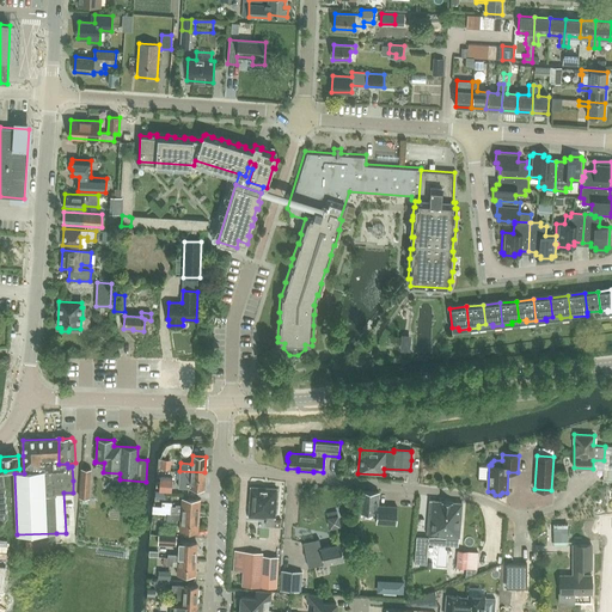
[(79,497),(89,497),(91,469),(81,469),(79,497)]
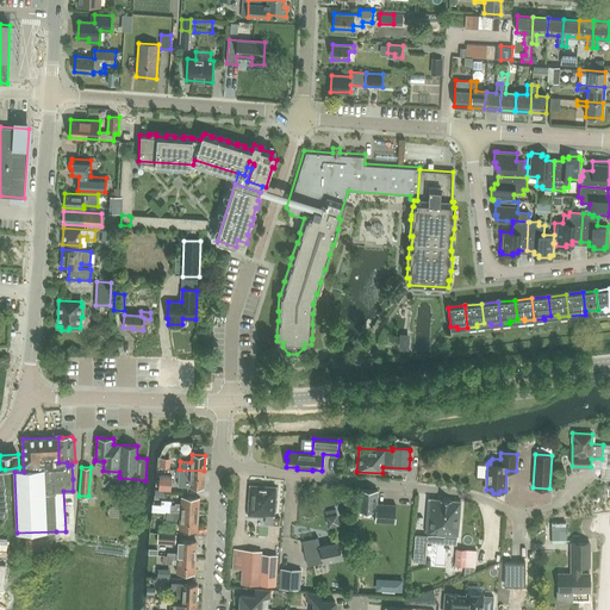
[(178,486),(203,487),(204,471),(179,470),(178,486)]
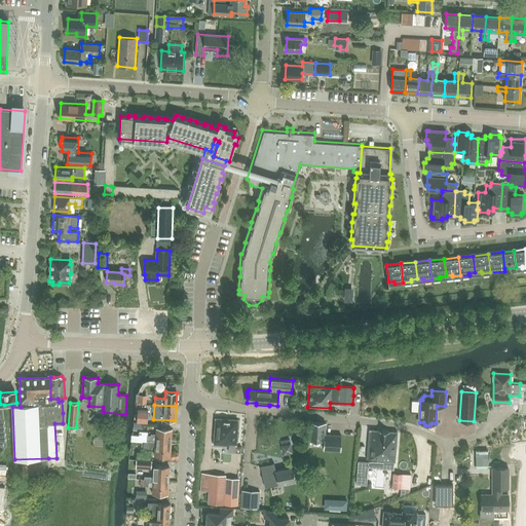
[(139,409),(138,421),(148,422),(149,410),(139,409)]
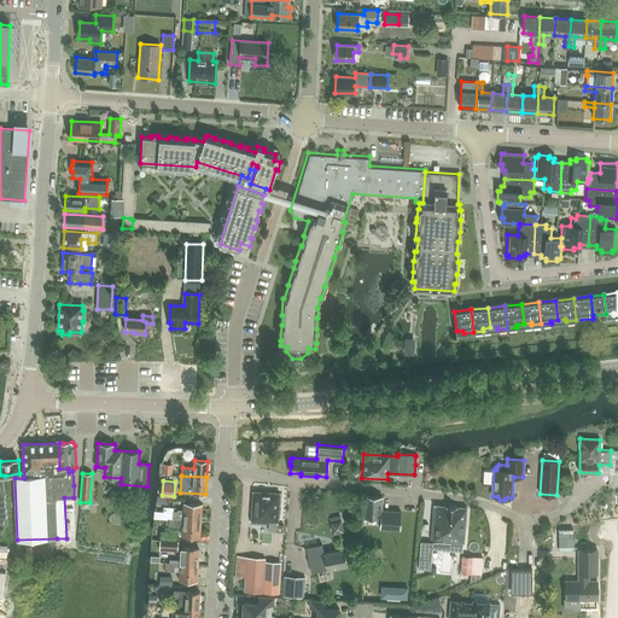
[(251,522),(268,523),(268,522),(278,523),(280,494),(252,491),(251,522)]
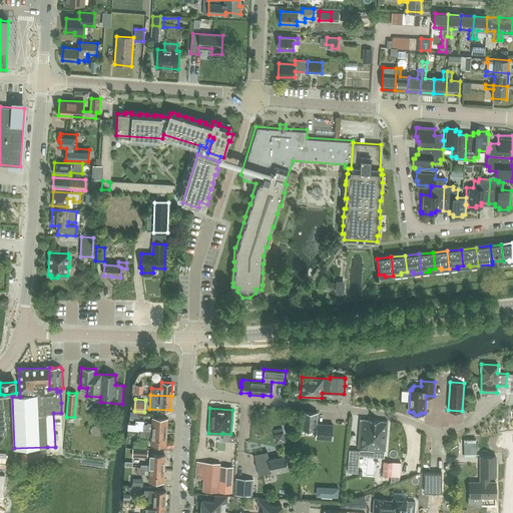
[(301,429),(317,430),(316,438),(332,439),(333,424),(317,423),(318,413),(302,412),(301,429)]
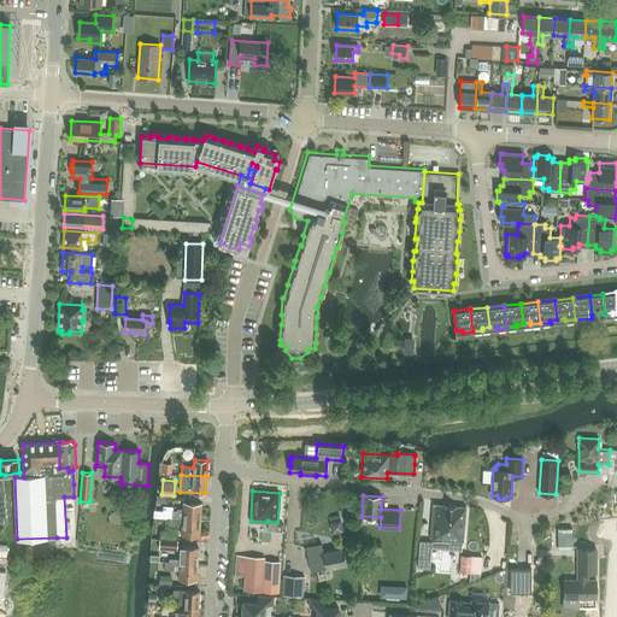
[(174,511),(172,518),(200,519),(201,504),(184,503),(184,510),(177,509),(177,511),(174,511)]
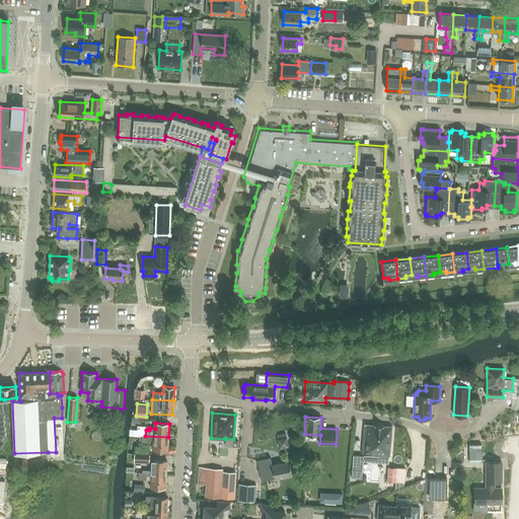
[(362,453),(389,455),(391,427),(365,425),(362,453)]
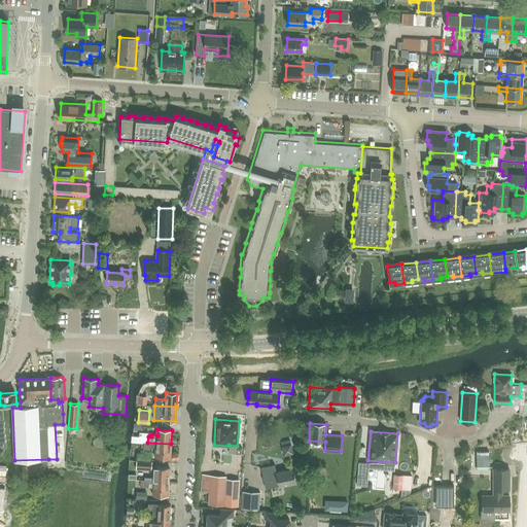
[(282,446),(284,455),(293,453),(291,444),(290,444),(289,440),(281,441),(282,446)]
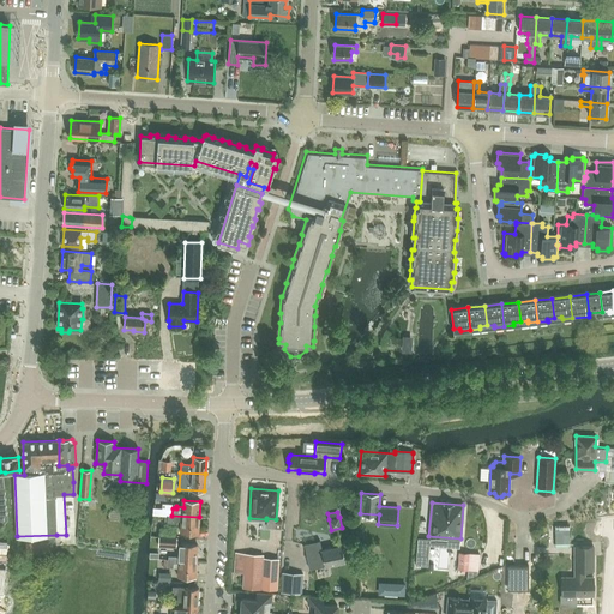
[(168,516),(168,524),(178,524),(178,521),(182,521),(181,533),(198,534),(199,517),(172,516),(168,516)]
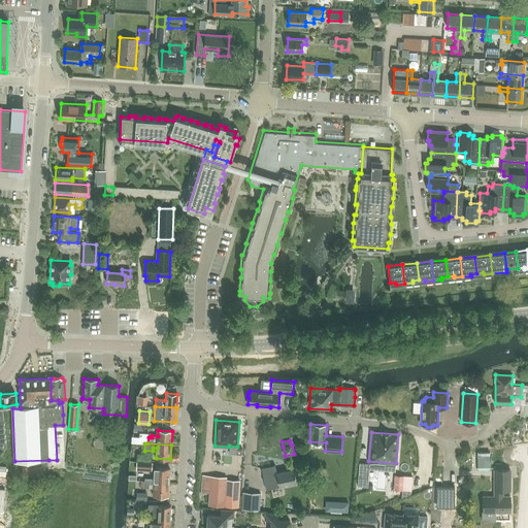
[(527,451),(515,453),(517,464),(527,462),(527,451)]
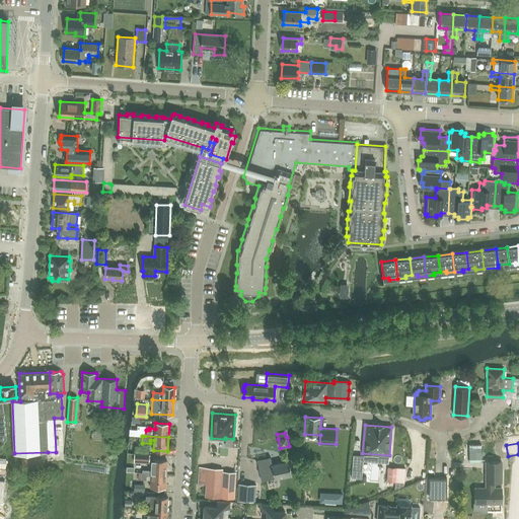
[(135,453),(134,462),(149,463),(150,455),(135,453)]
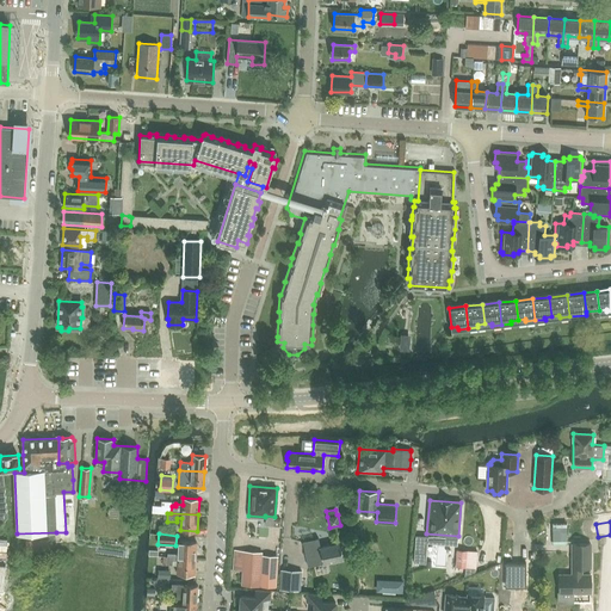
[(426,563),(429,536),(415,535),(414,562),(426,563)]
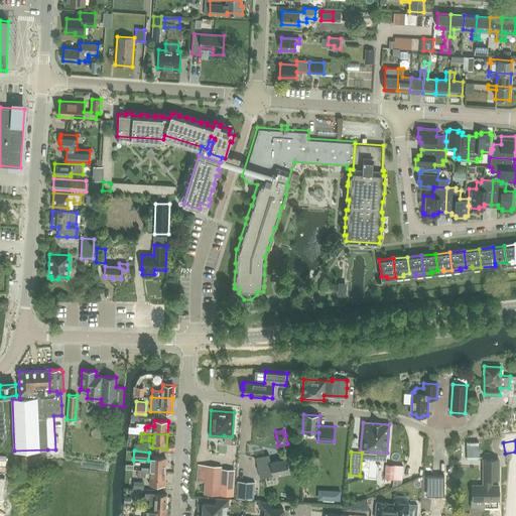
[(269,454),(255,458),(258,470),(260,470),(262,478),(290,472),(287,459),(270,462),(269,454)]
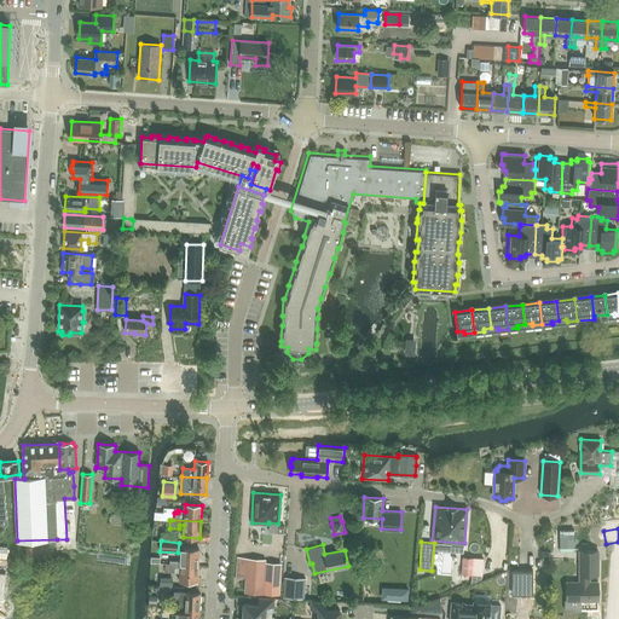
[(47,547),(25,547),(25,562),(47,562),(47,547)]
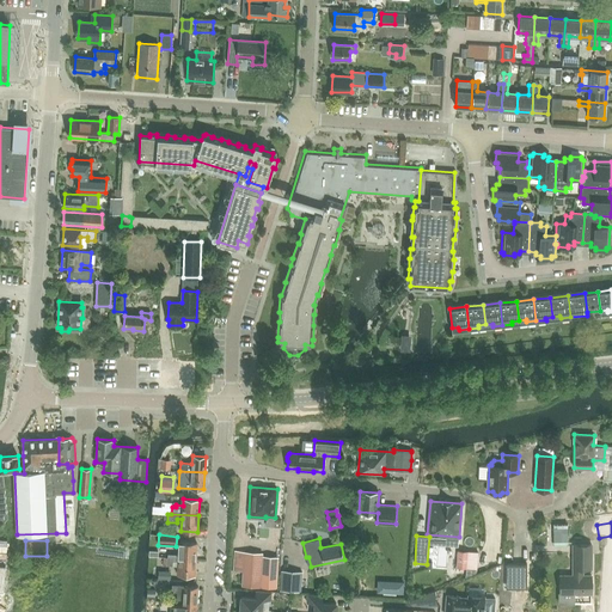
[(169,555),(167,558),(195,560),(196,543),(179,542),(178,555),(169,554),(169,555)]
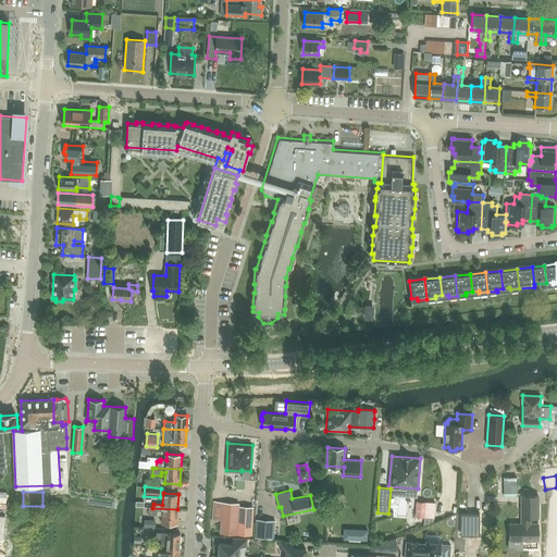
[(509,540),(508,540),(508,549),(523,549),(523,540),(537,540),(537,522),(531,522),(531,517),(539,517),(539,495),(521,495),(521,523),(509,522),(509,540)]
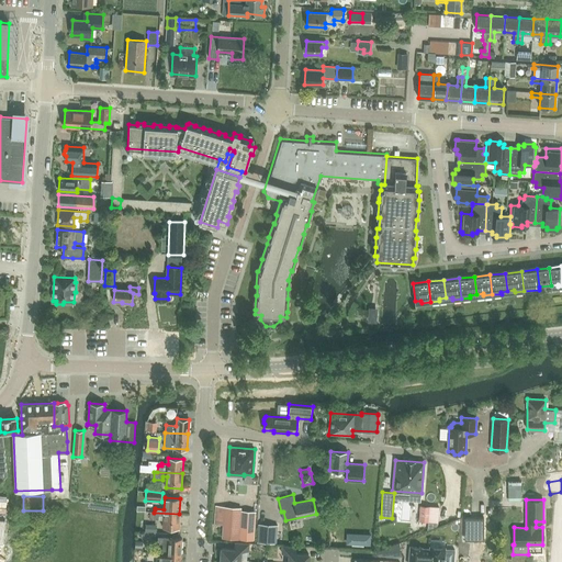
[(419,521),(435,523),(437,507),(420,505),(419,521)]
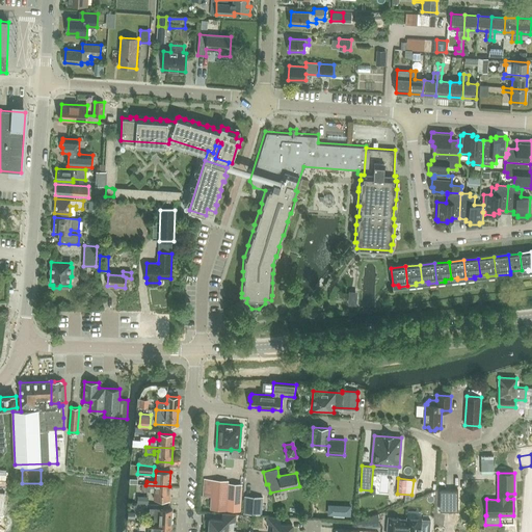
[(211,497),(210,509),(240,511),(242,487),(228,486),(228,483),(212,482),(213,479),(204,479),(203,496),(211,497)]
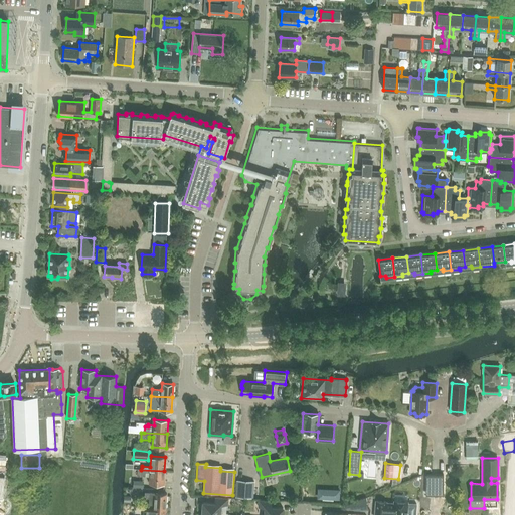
[(141,470),(141,476),(145,476),(149,476),(149,484),(164,484),(164,471),(141,470)]
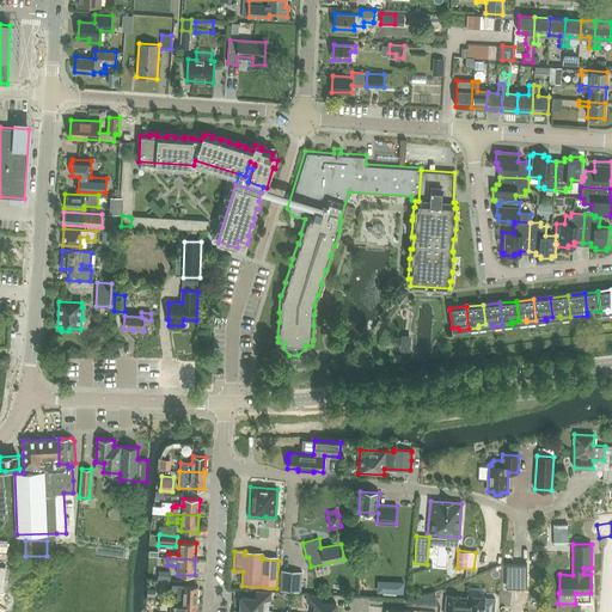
[(526,563),(507,564),(507,588),(526,588),(527,588),(527,563),(526,563)]
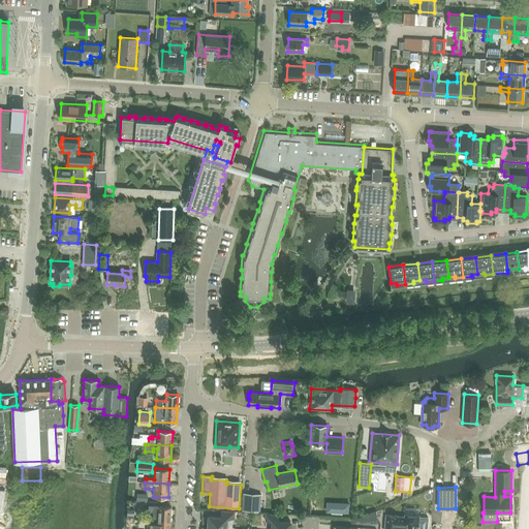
[(261,494),(243,493),(242,509),(260,511),(261,494)]
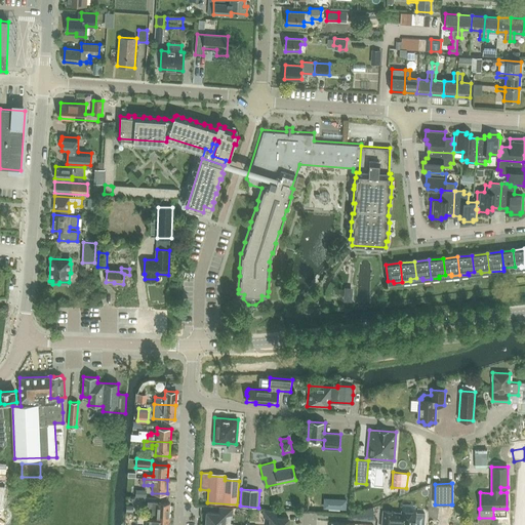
[(336,498),(336,510),(347,510),(347,499),(336,498)]
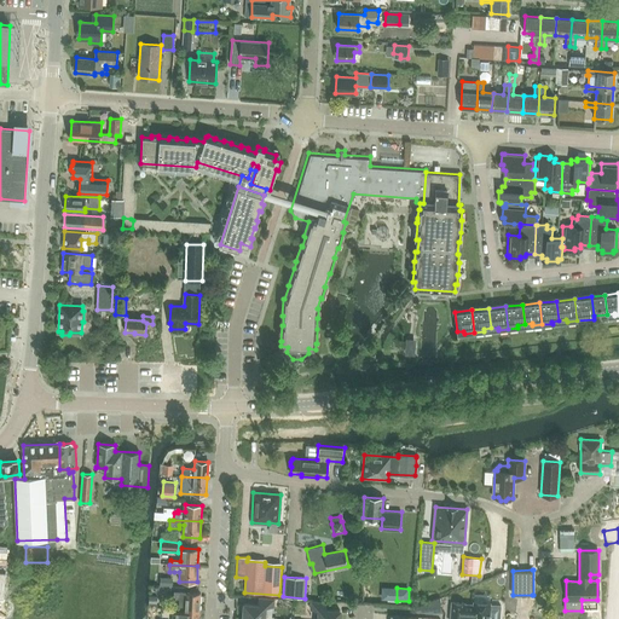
[(173,603),(173,608),(189,609),(198,609),(200,594),(174,591),(173,601),(173,603)]
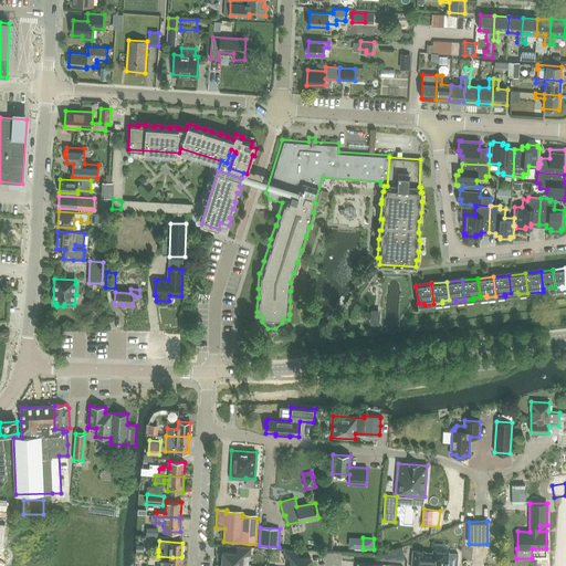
[(237,546),(237,553),(223,552),(222,565),(234,565),(241,565),(242,554),(250,555),(251,547),(237,546)]
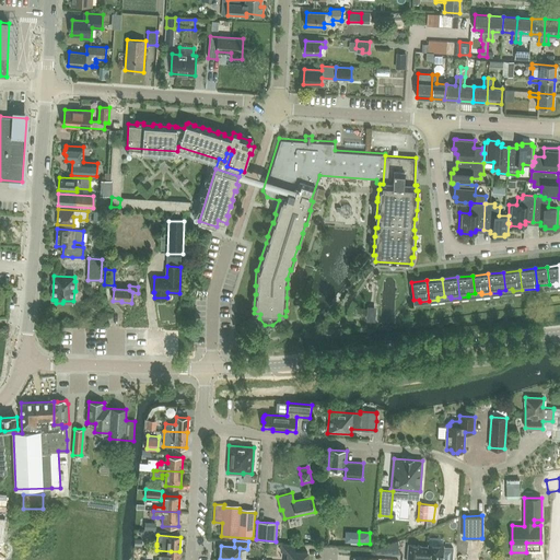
[(375,550),(376,552),(399,555),(397,541),(375,550)]
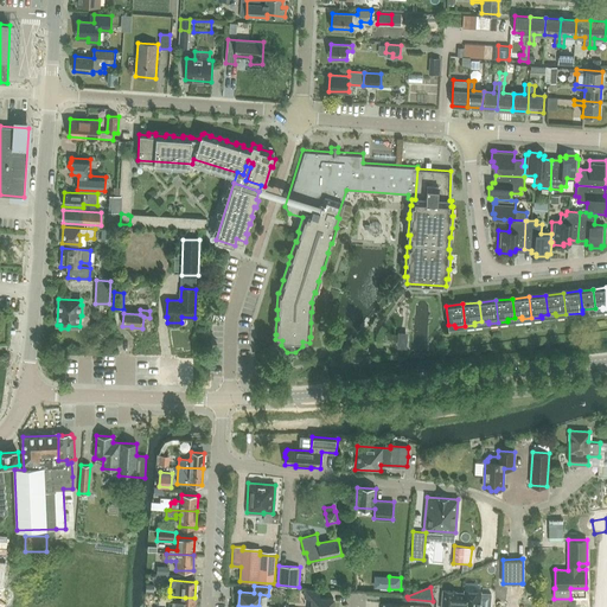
[(304,598),(313,598),(312,606),(332,606),(333,599),(319,598),(320,590),(305,589),(304,598)]
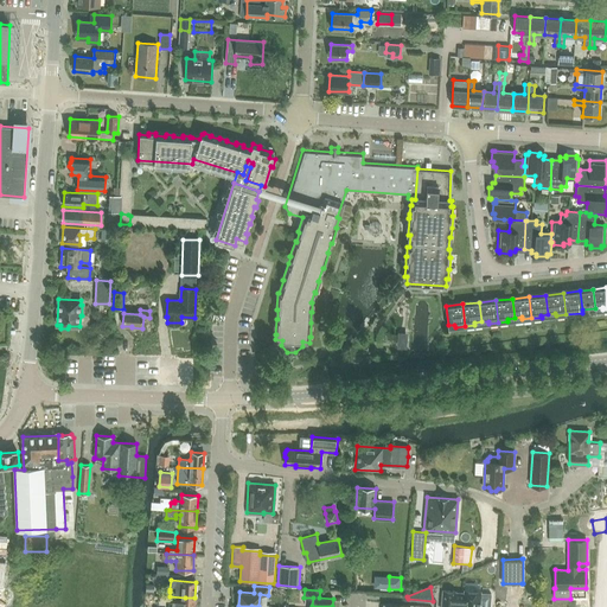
[(443,590),(441,606),(490,606),(491,594),(480,593),(480,590),(465,589),(465,593),(455,592),(455,590),(443,590)]
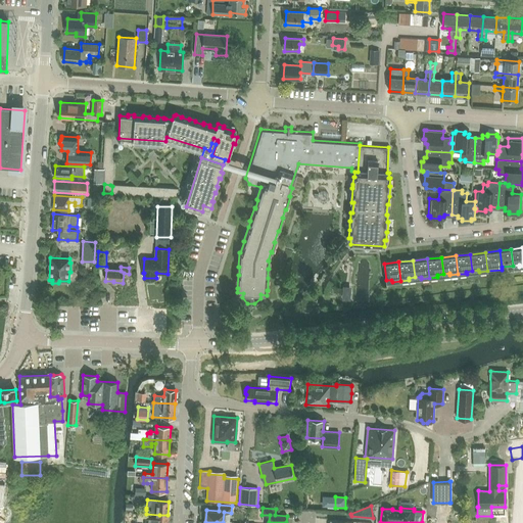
[(167,522),(168,515),(159,515),(146,514),(145,522),(167,522)]
